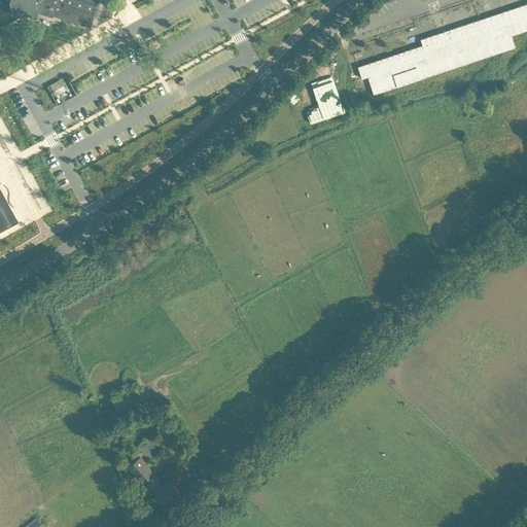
[(10,0),(9,5),(13,13),(23,16),(26,14),(34,18),(36,15),(37,12),(51,16),(54,15),(90,27),(98,0),(10,0)]
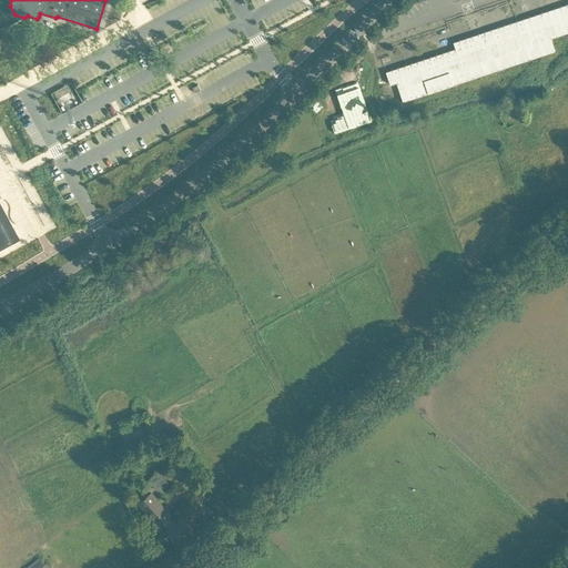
[(401,98),(556,56),(550,37),(567,31),(567,6),(452,38),(455,50),(385,69),(389,84),(396,82),(401,98)]
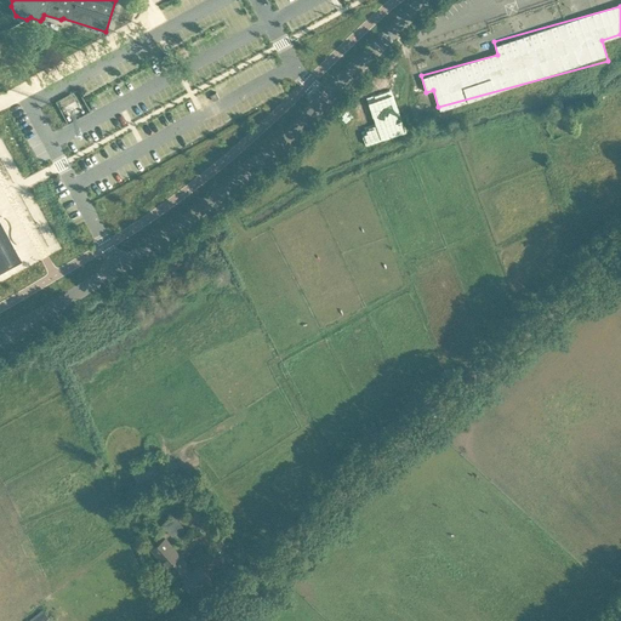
[(370,107),(383,97),(379,91),(365,101),(370,107)]
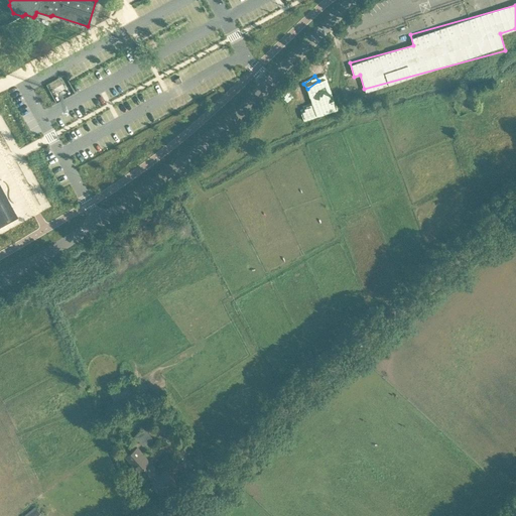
[(319,90),(296,97),(297,101),(289,103),(295,123),(327,115),(319,90)]
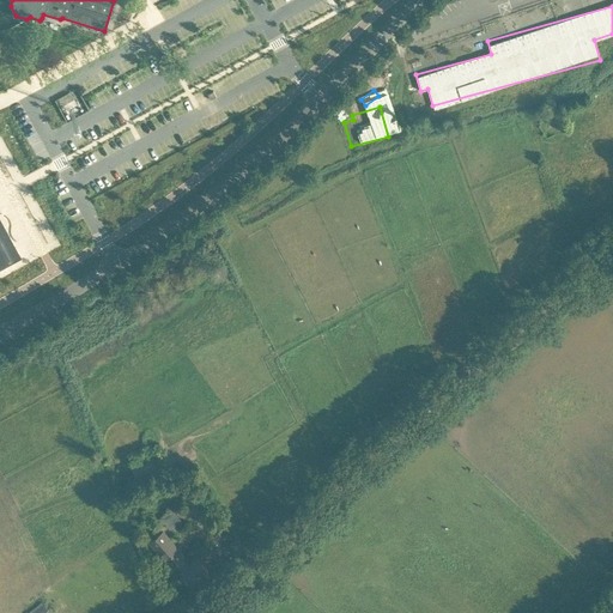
[(207,119),(195,126),(202,138),(214,131),(207,119)]
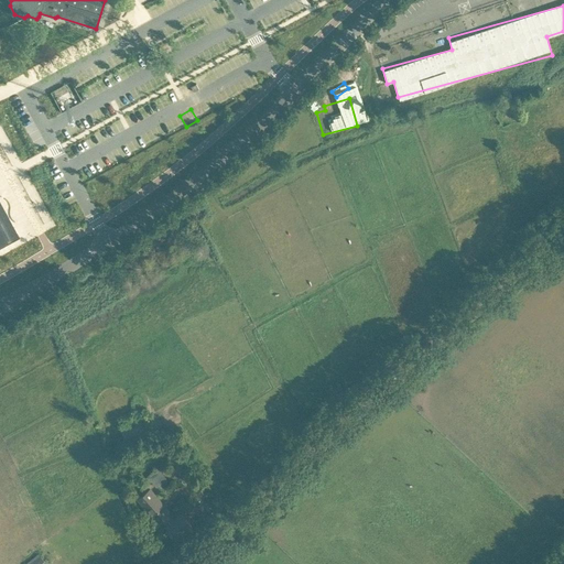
[(0,246),(19,236),(0,201),(0,246)]
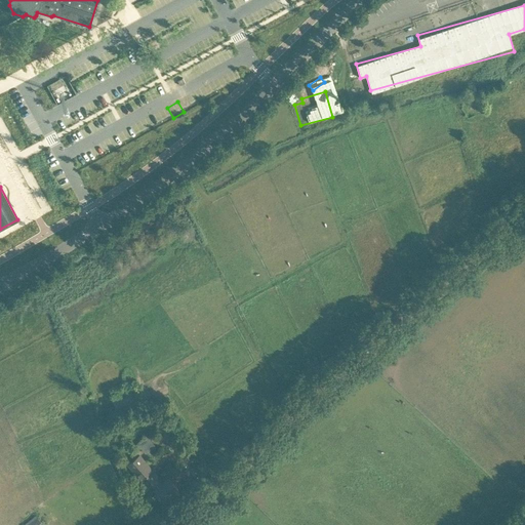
[(166,428),(171,433),(177,426),(173,421),(166,428)]
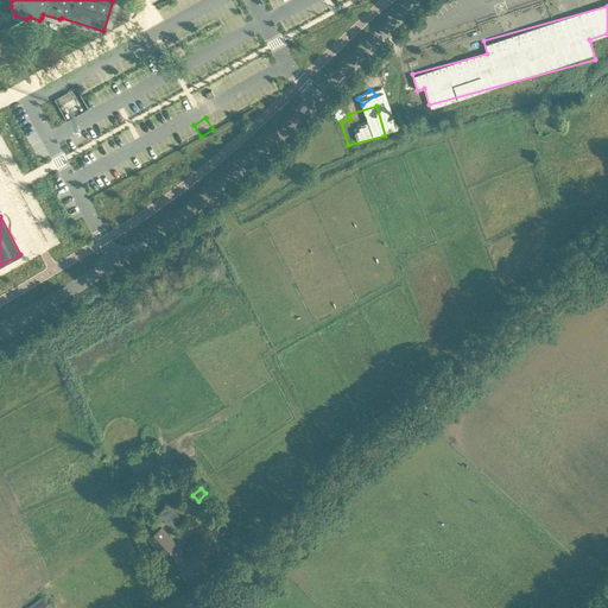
[(170,504),(158,513),(168,524),(170,521),(177,529),(185,521),(170,504)]
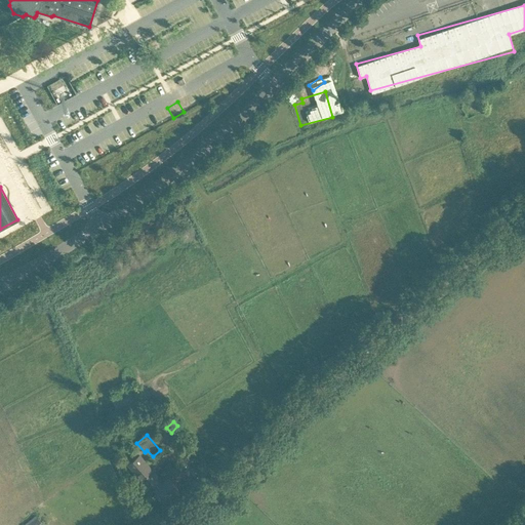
[(128,466),(140,479),(147,486),(150,484),(165,501),(178,490),(172,482),(169,478),(160,485),(156,479),(158,477),(139,455),(128,466)]
